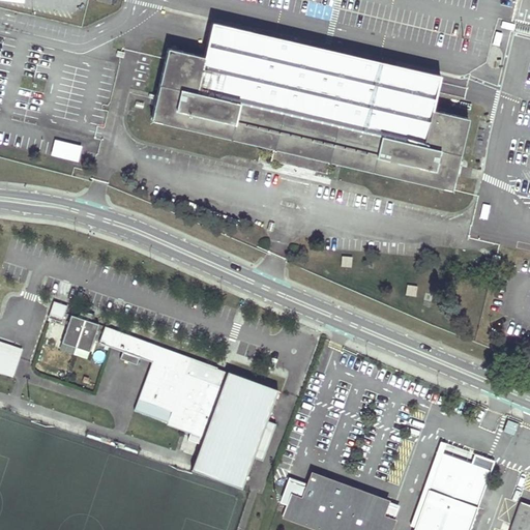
[(435,70),(215,19),(206,55),(171,47),(169,46),(166,57),(155,104),(152,118),(265,145),(340,162),(451,187),(454,172),(458,160),(467,117),(427,108),(430,95),(435,70)]
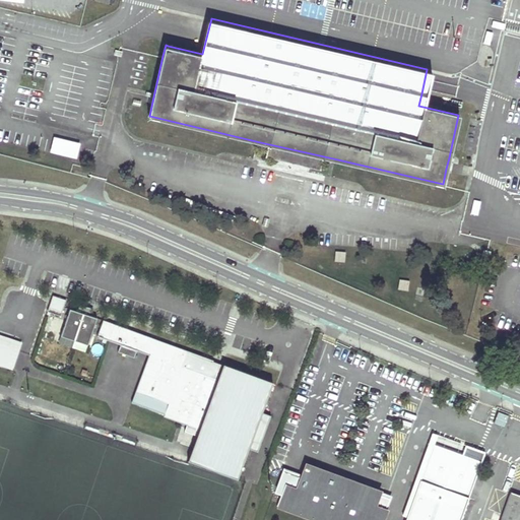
[(441,102),(447,77),(432,73),(426,98),(441,102)]
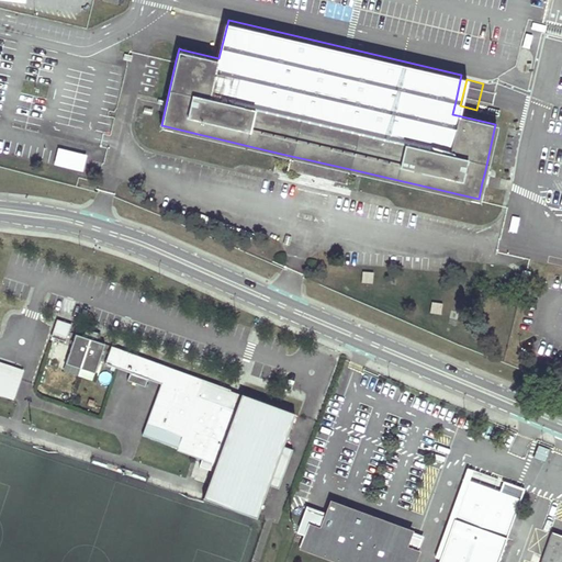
[(54,167),(85,171),(87,153),(57,148),(54,167)]
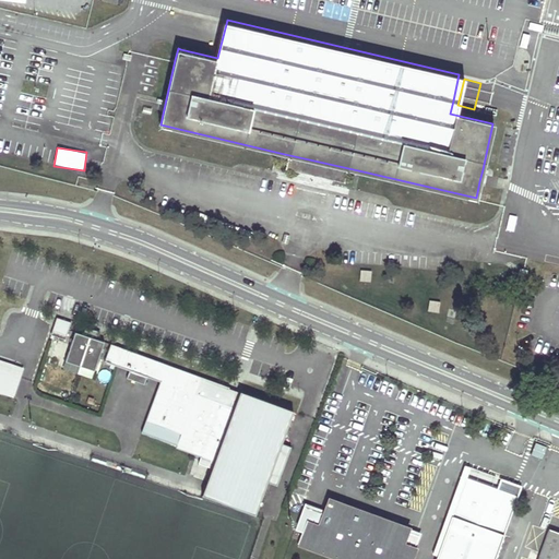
[(356,191),(360,173),(276,153),(273,171),(356,191)]
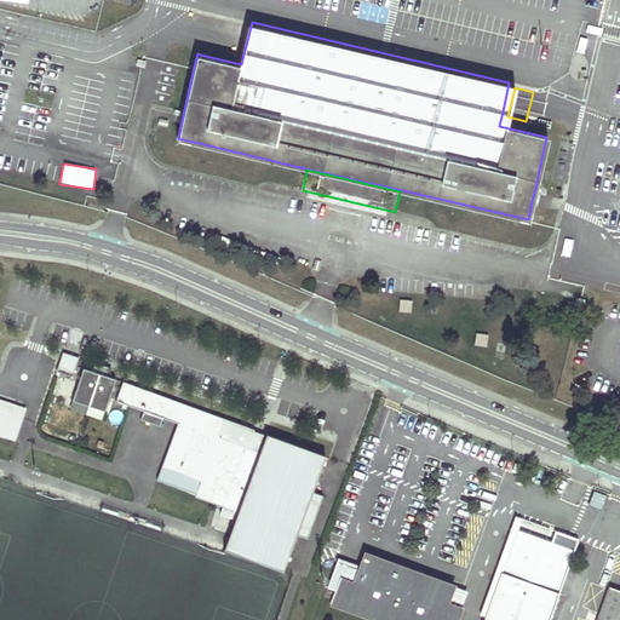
[(569,257),(574,240),(566,239),(562,254),(569,257)]
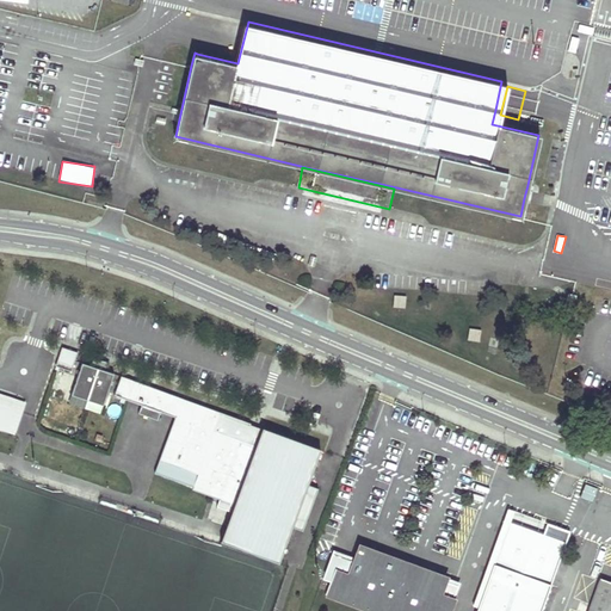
[(79,353),(62,349),(56,366),(72,372),(79,353)]
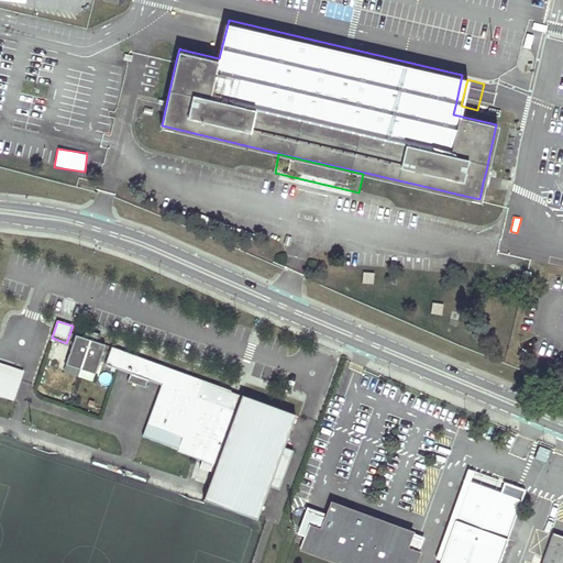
[(94,333),(87,331),(85,339),(76,335),(69,357),(84,362),(98,367),(106,345),(97,342),(99,335),(94,333)]
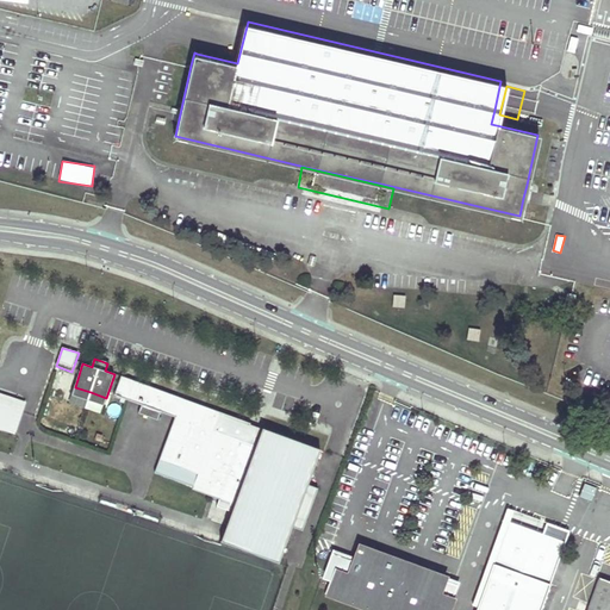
[(194,487),(193,490),(219,499),(217,506),(232,512),(222,541),(279,562),(319,449),(262,428),(221,414),(122,377),(116,394),(176,417),(160,460),(199,474),(194,487)]
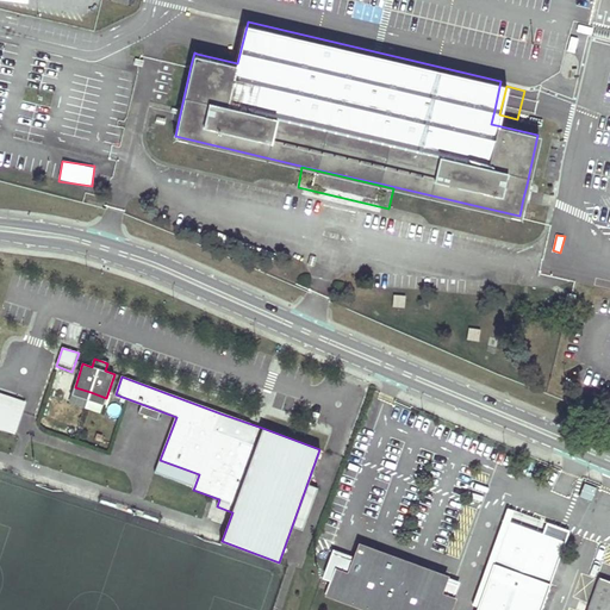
[(91,392),(75,387),(73,394),(88,400),(91,392)]
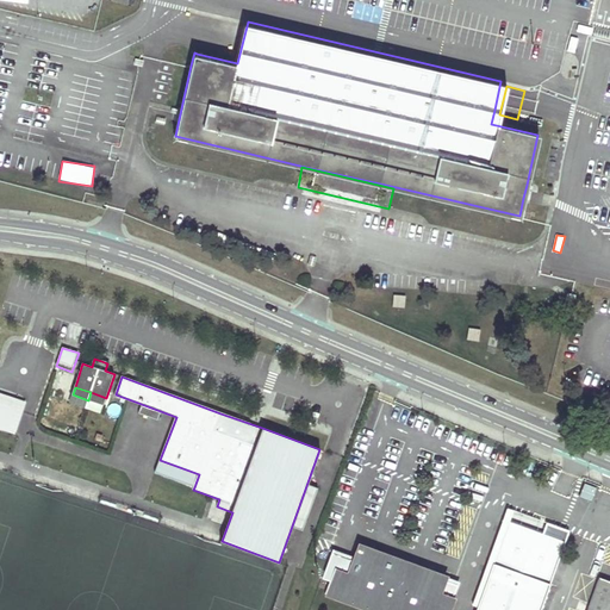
[(0,430),(16,436),(27,402),(0,392),(0,430)]
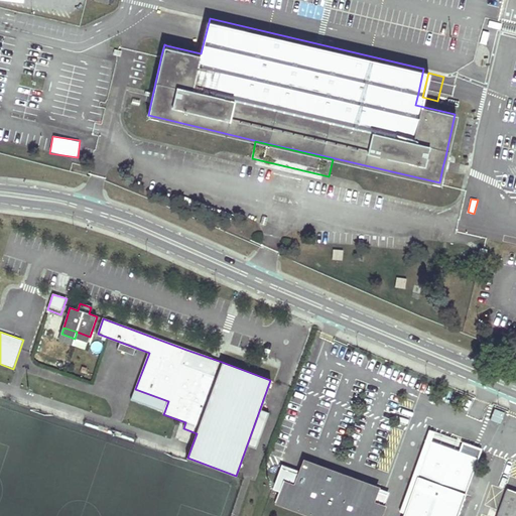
[(88,343),(90,337),(77,332),(75,339),(88,343)]
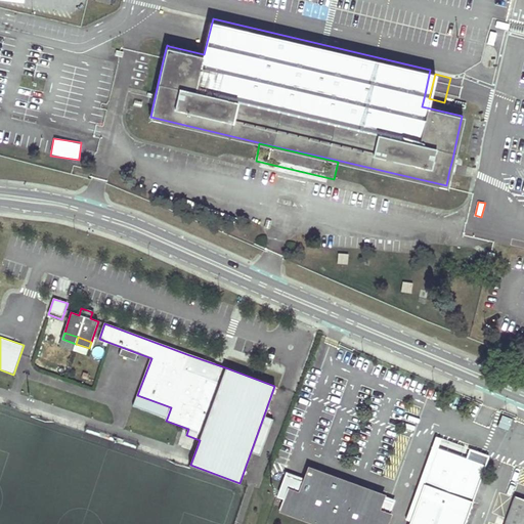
[(94,348),(95,357),(103,356),(102,347),(94,348)]
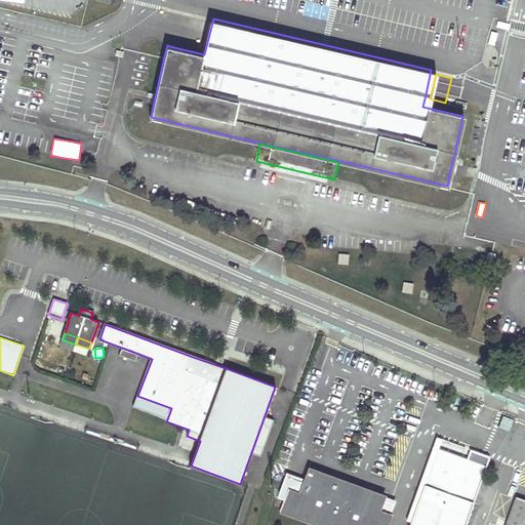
[(171,408),(137,396),(134,407),(167,419),(171,408)]
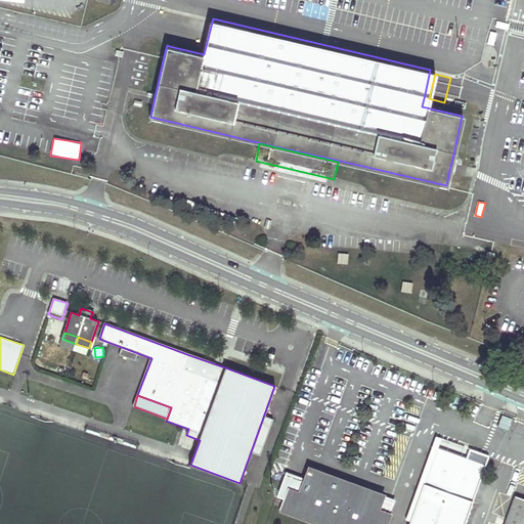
[(513,419),(503,415),(497,426),(508,430),(513,419)]
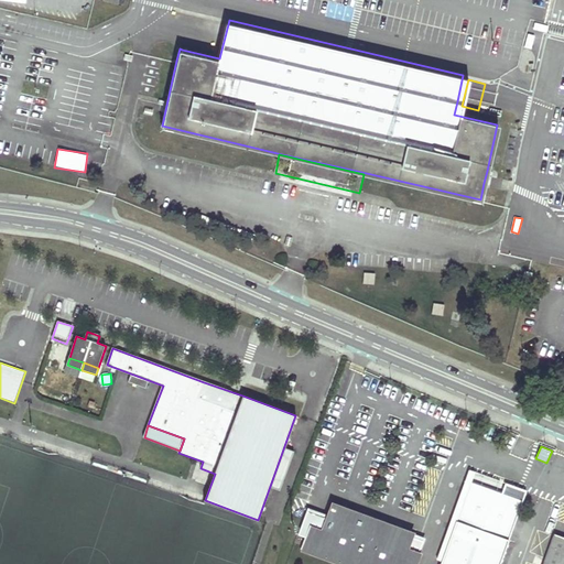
[(498,563),(521,501),(469,483),(441,563),(498,563)]
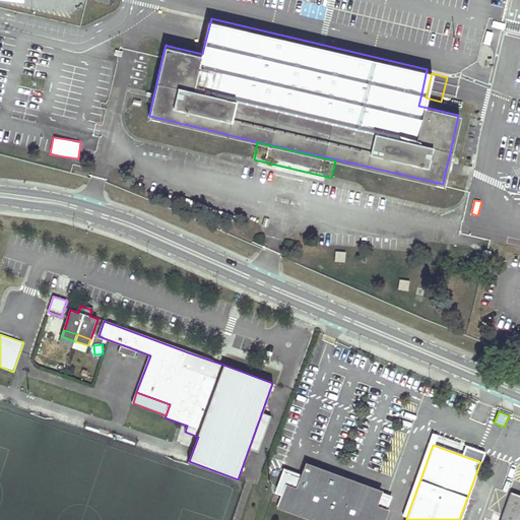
[(377,507),(381,495),(306,466),(297,491),(285,486),(277,507),(314,519),(374,519),(372,519),(377,507)]
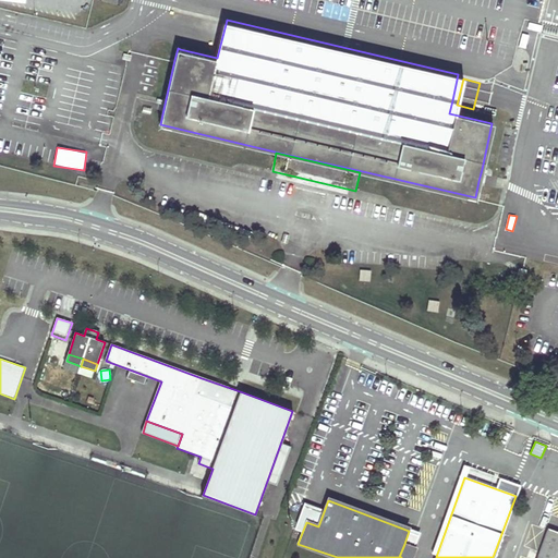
[(557,557),(557,531),(548,529),(536,557),(557,557)]
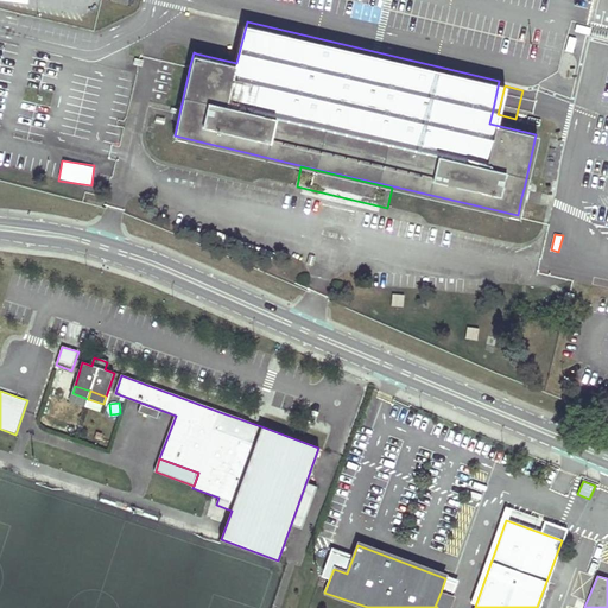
[(437,607),(449,607),(454,597),(441,593),(435,607),(437,607)]
